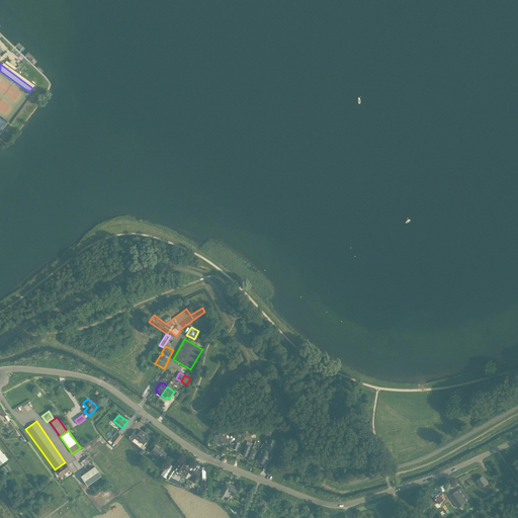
[(150,437),(141,430),(139,433),(135,430),(131,435),(135,439),(136,438),(144,444),(150,437)]
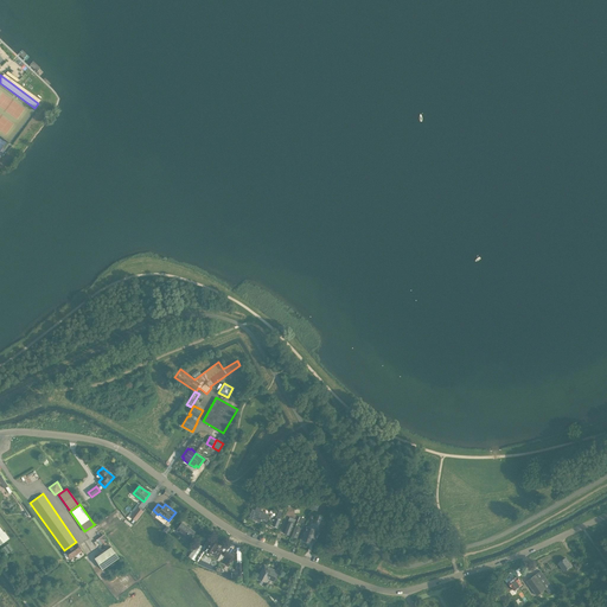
[(136,522),(145,511),(138,506),(129,517),(136,522)]
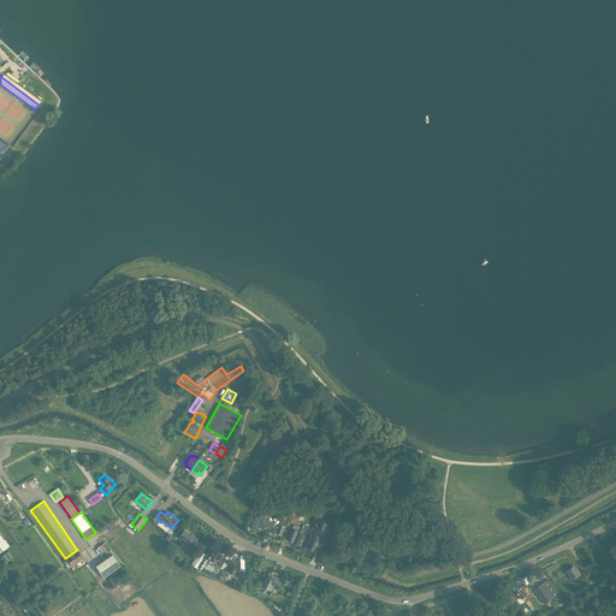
[(255,516),(253,526),(264,529),(265,527),(272,529),(273,525),(268,521),(267,520),(266,521),(264,520),(266,516),(260,515),(259,517),(255,516)]
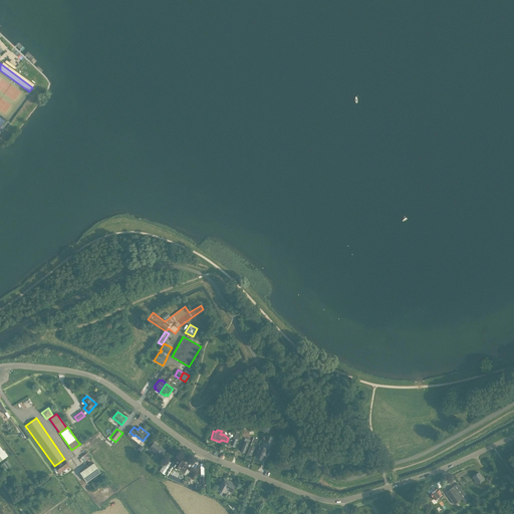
[(242,446),(240,451),(245,453),(246,454),(249,447),(248,446),(250,440),(245,438),(244,442),(243,442),(242,445),(242,446)]
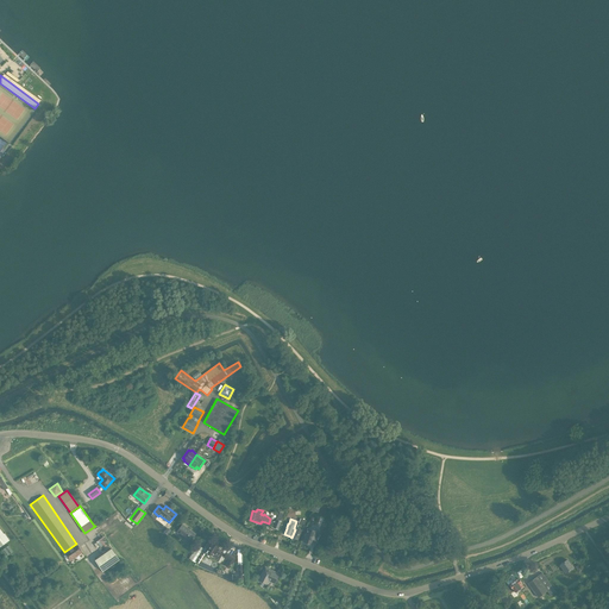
[(196,534),(182,523),(176,532),(190,541),(196,534)]
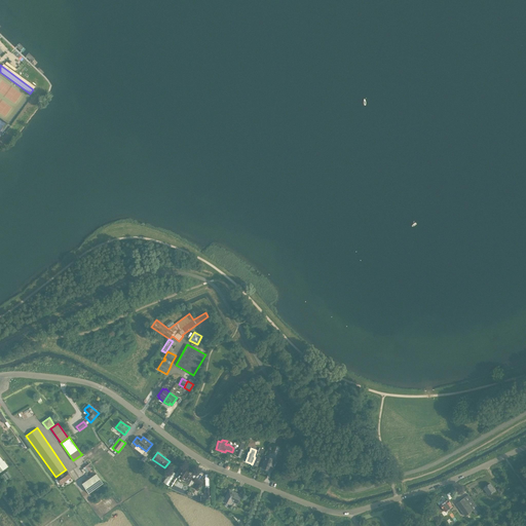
[(252,464),(258,466),(261,458),(263,458),(264,455),(263,454),(258,452),(257,452),(256,456),(256,455),(255,457),(252,464)]
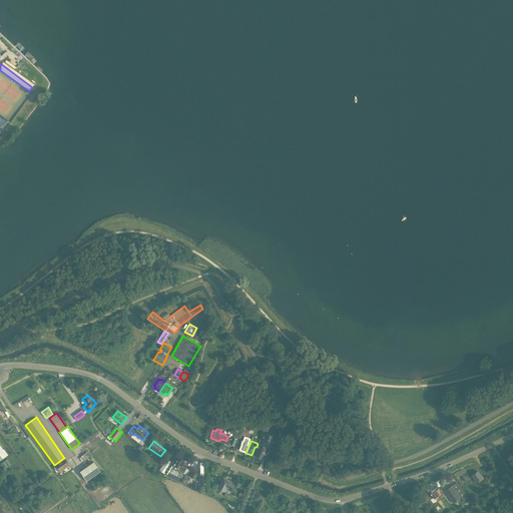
[(258,446),(255,452),(257,452),(255,456),(260,458),(261,457),(266,459),(269,450),(267,449),(267,448),(260,445),(260,447),(258,446)]
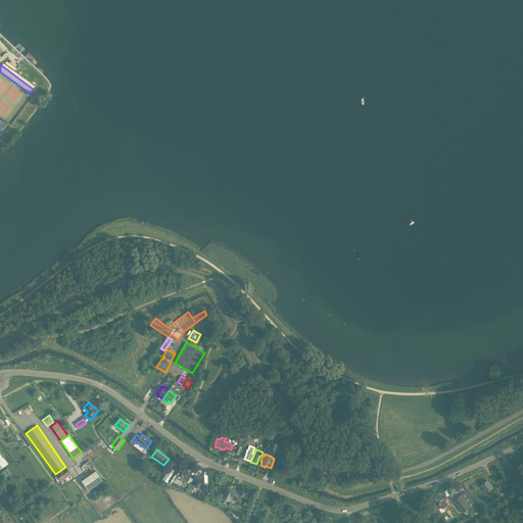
[(183,466),(177,475),(197,487),(201,479),(203,476),(200,475),(198,477),(197,478),(191,474),(192,473),(188,471),(189,469),(183,466)]
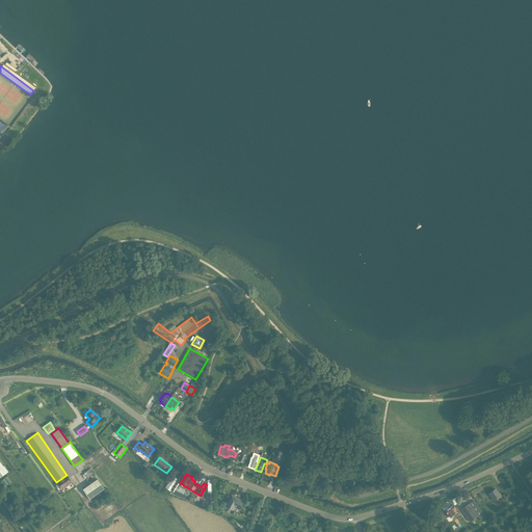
[(2,480),(6,485),(11,481),(8,476),(2,480)]
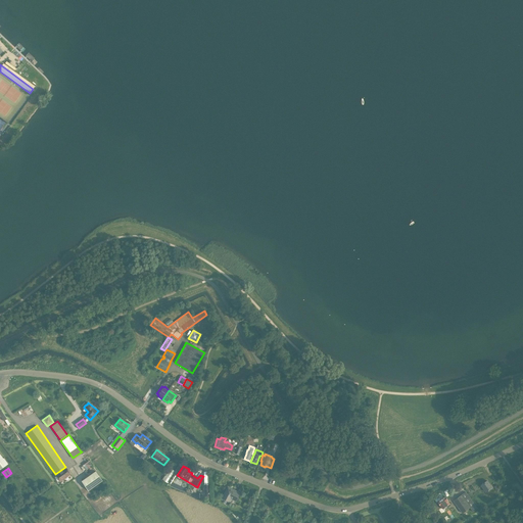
[(62,481),(63,481),(64,480),(64,479),(72,474),(69,472),(66,468),(56,475),(61,481),(62,481)]
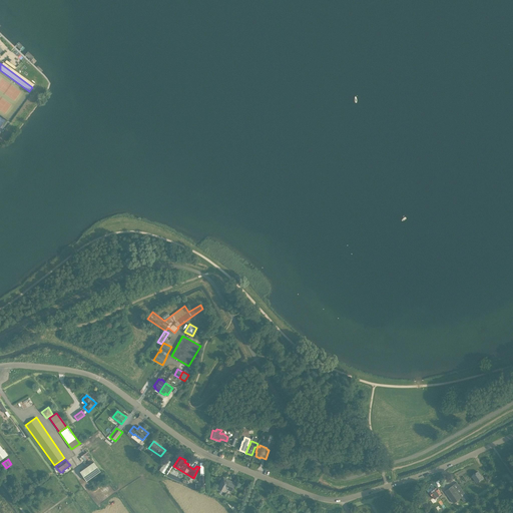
[(163,465),(159,470),(161,472),(164,474),(170,465),(165,461),(163,465)]
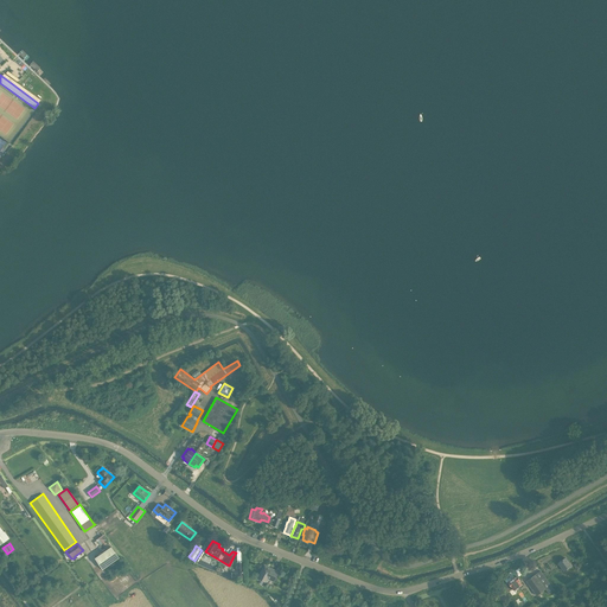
[(112,547),(95,558),(102,569),(119,557),(112,547)]
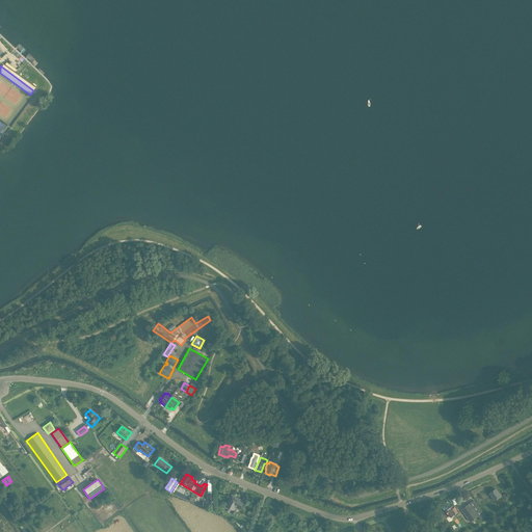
[(496,489),(493,490),(491,490),(490,491),(489,493),(489,494),(495,500),(500,496),(496,489)]
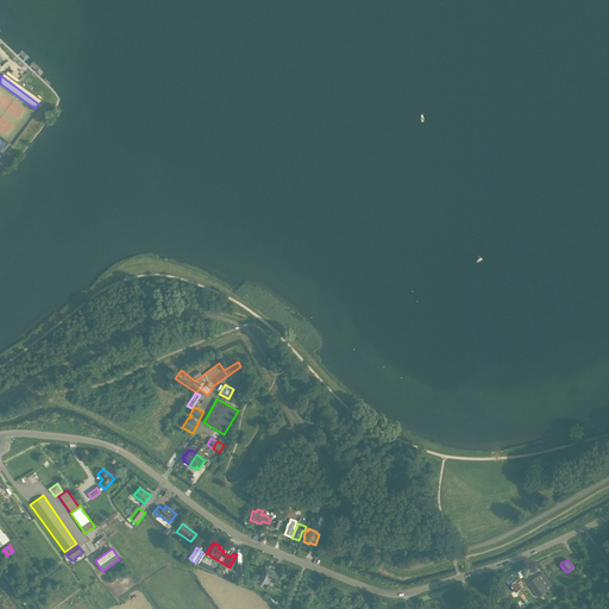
[(243,579),(243,565),(238,565),(238,575),(233,575),(233,579),(243,579)]
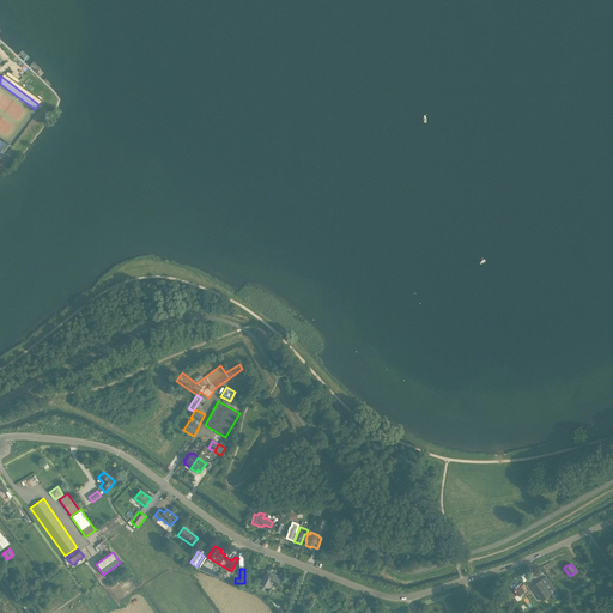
[(271,584),(277,587),(281,577),(267,571),(261,583),(268,588),(271,584)]
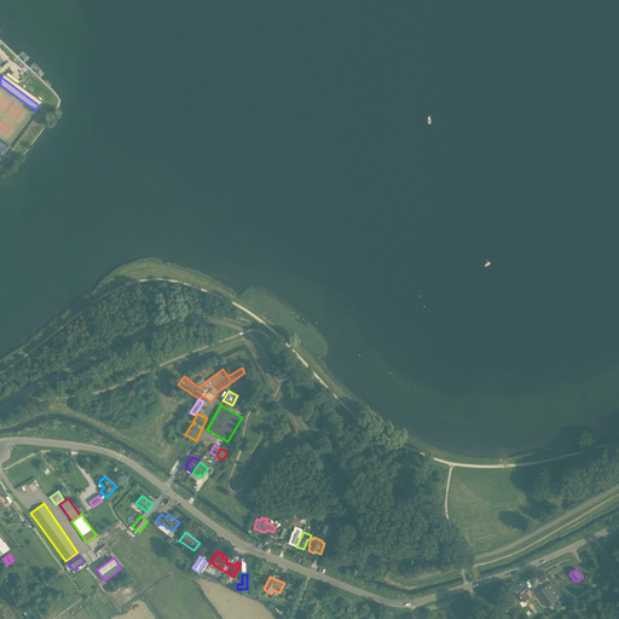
[(565,602),(556,589),(551,582),(537,593),(541,599),(538,601),(544,609),(547,607),(556,601),(560,606),(565,602)]
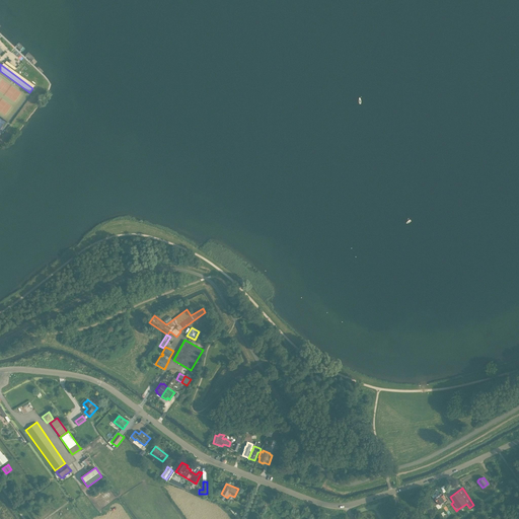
[(443,502),(443,503),(447,501),(442,493),(434,498),(440,506),(441,506),(440,504),(443,502)]
